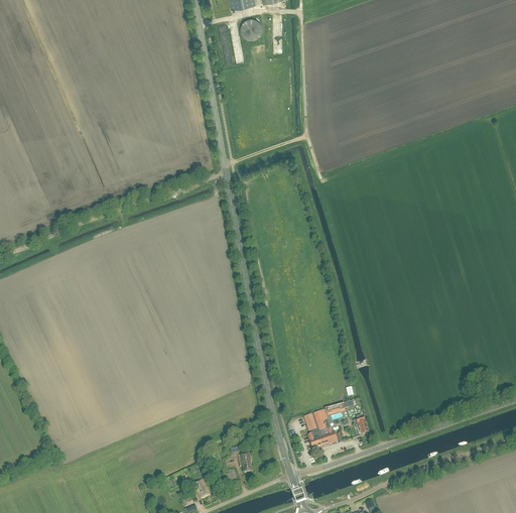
[(240,25),(240,26),(240,27),(240,28),(241,29),(241,30),(241,31),(242,32),(243,33),(243,34),(244,34),(245,35),(246,36),(247,36),(248,37),(249,37),(250,37),(251,37),(252,37),(253,37),(254,37),(255,36),(256,36),(257,35),(258,34),(259,34),(259,33),(260,32),(261,31),(261,30),(261,29),(262,28),(262,27),(262,26),(262,25),(262,24),(261,23),(261,22),(260,21),(260,20),(259,19),(258,18),(257,17),(256,17),(256,16),(255,16),(254,16),(253,16),(252,15),(251,15),(250,15),(249,16),(248,16),(247,16),(246,16),(246,17),(245,17),(244,18),(243,19),(242,20),(242,21),(241,22),(241,23),(240,24),(240,25)]
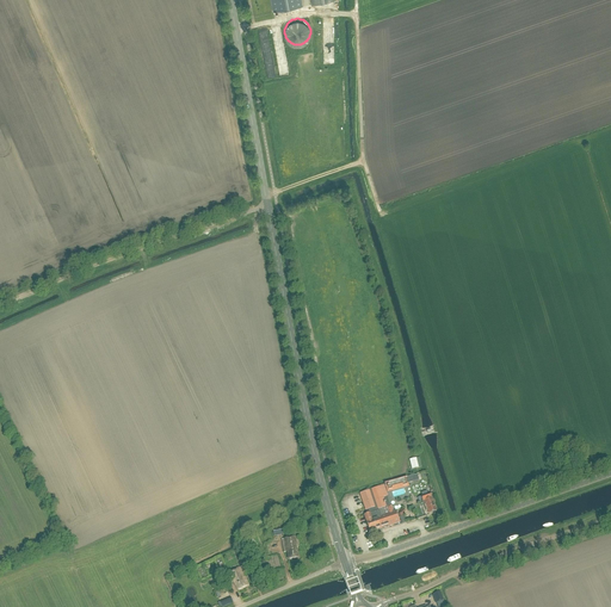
[(420,464),(418,456),(409,457),(412,466),(420,464)]
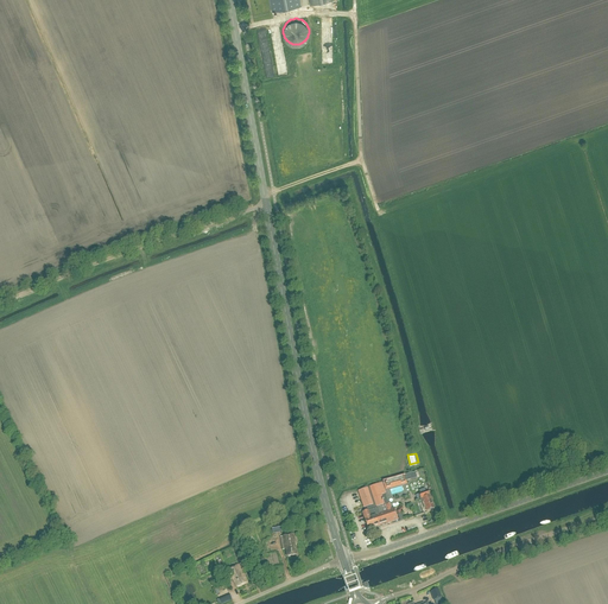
[(406,481),(404,472),(382,478),(385,488),(406,481)]
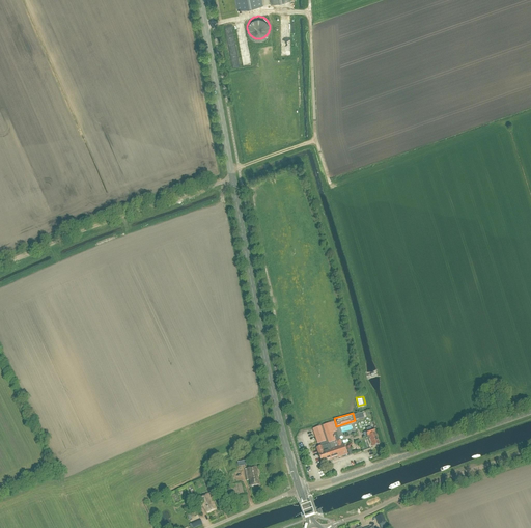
[(336,429),(333,420),(313,427),(318,441),(320,441),(322,444),(316,446),(318,452),(320,461),(337,454),(337,455),(347,452),(343,442),(341,442),(339,437),(335,438),(332,431),(336,429)]
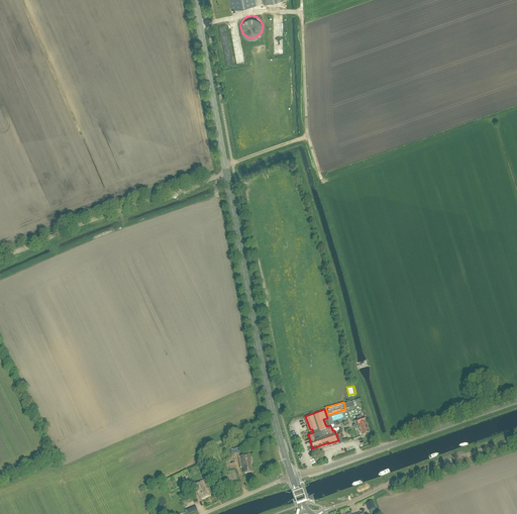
[(369,430),(364,415),(355,418),(357,422),(360,429),(362,429),(363,432),(369,430)]
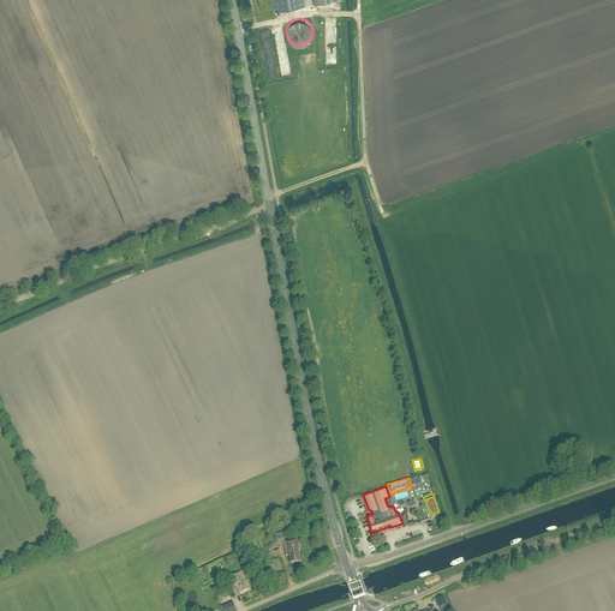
[(299,546),(297,538),(285,540),(287,553),(288,553),(290,561),(300,558),(298,546),(299,546)]
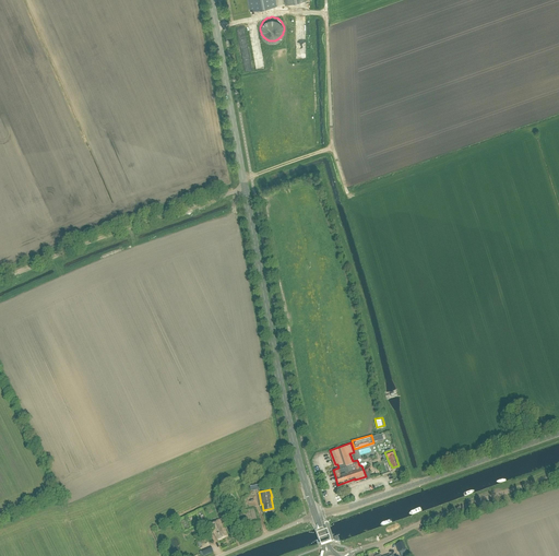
[(224,528),(219,518),(210,522),(214,531),(217,539),(227,533),(225,528),(224,528)]
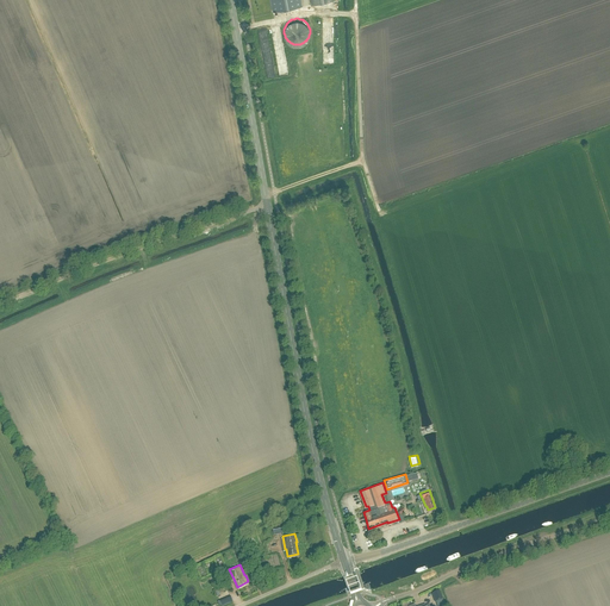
[(225,574),(222,566),(213,570),(217,578),(225,574)]
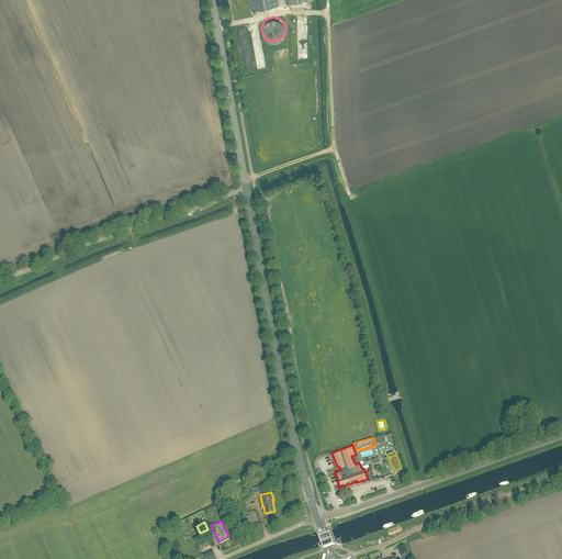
[(405,543),(398,545),(401,552),(407,550),(405,543)]
